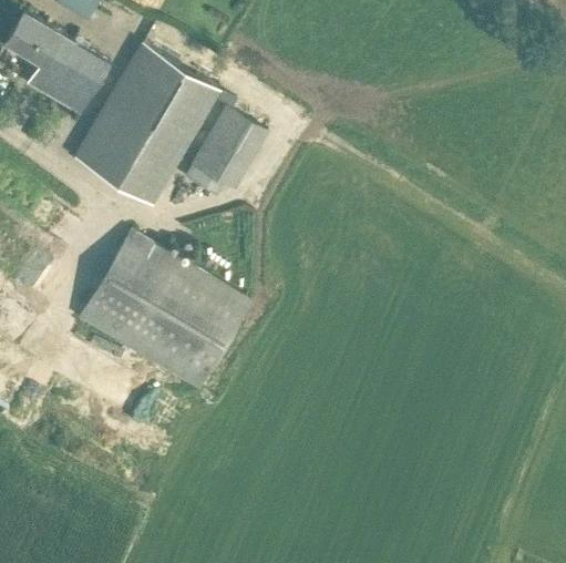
[(57,0),(57,1),(88,20),(99,0),(57,0)]
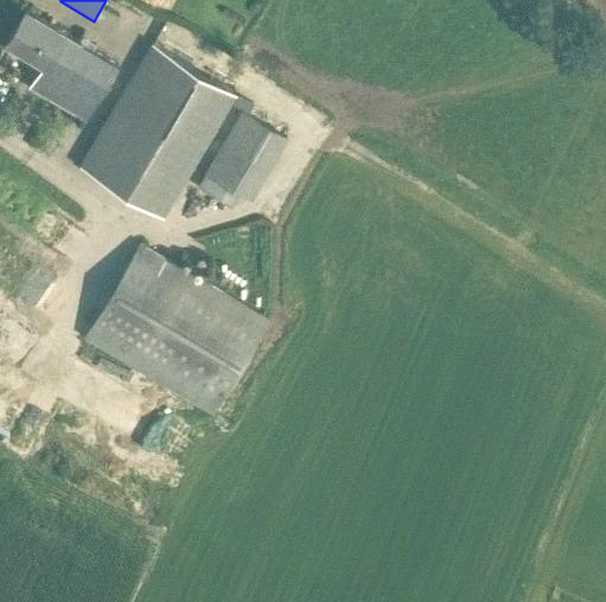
[(29,90),(49,102),(84,123),(117,66),(25,12),(5,45),(42,66),(29,90)]
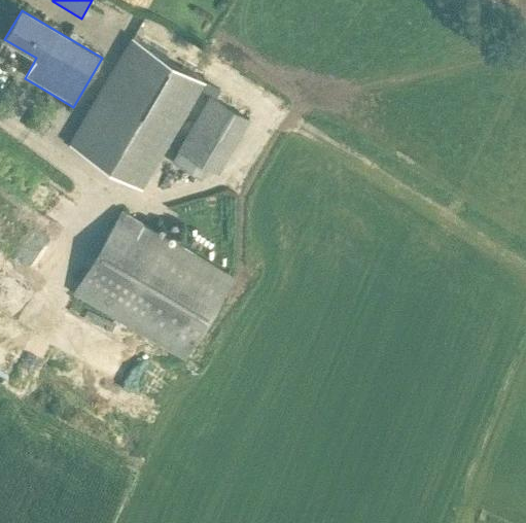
[(69,145),(138,185),(201,78),(132,38),(69,145)]
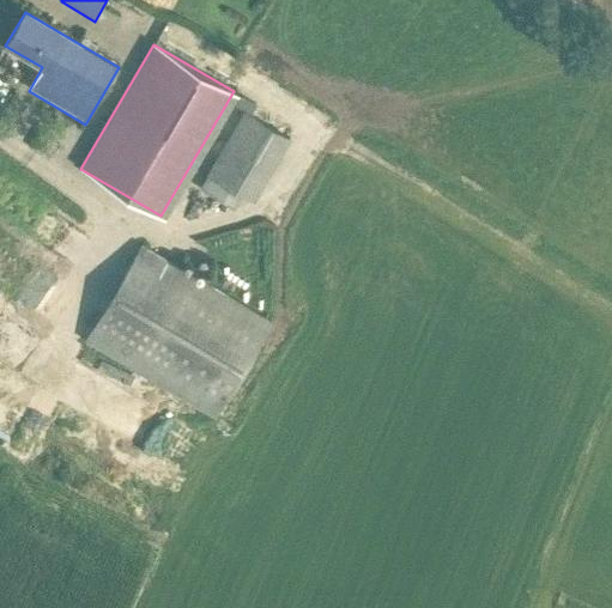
[(246,114),(247,114),(253,105),(240,97),(234,107),(246,114)]
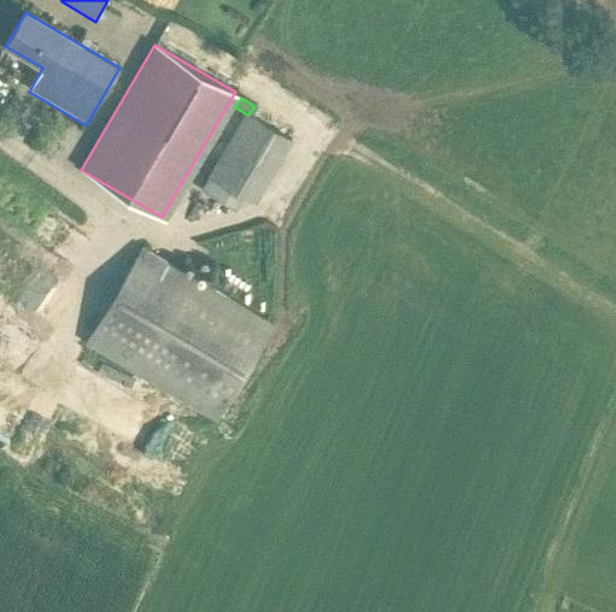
[(201,192),(235,211),(242,199),(256,206),(293,141),(247,115),(201,192)]
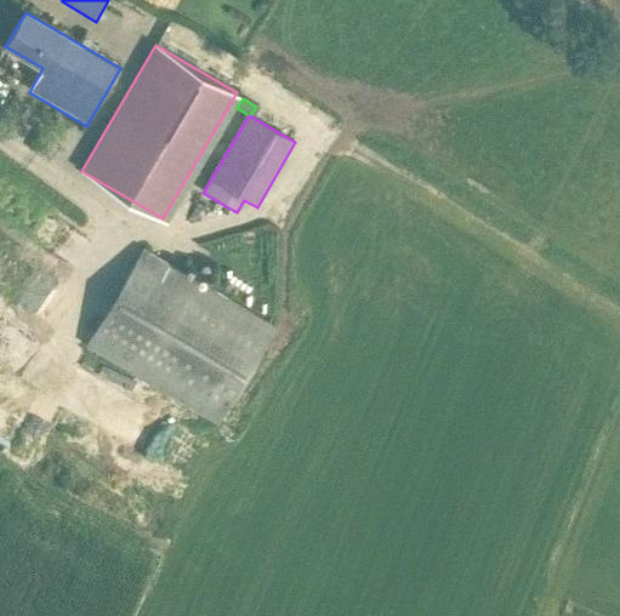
[(86,347),(217,426),(276,329),(143,250),(86,347)]
